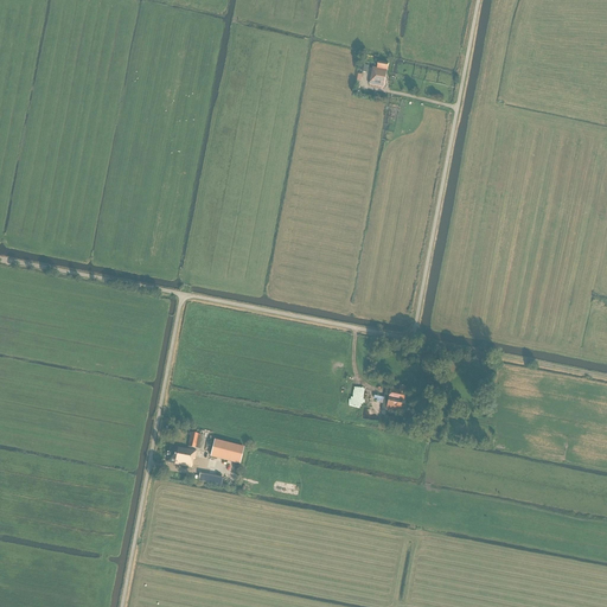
[(377,69),(372,68),(369,85),(384,88),(389,64),(378,62),(377,69)]
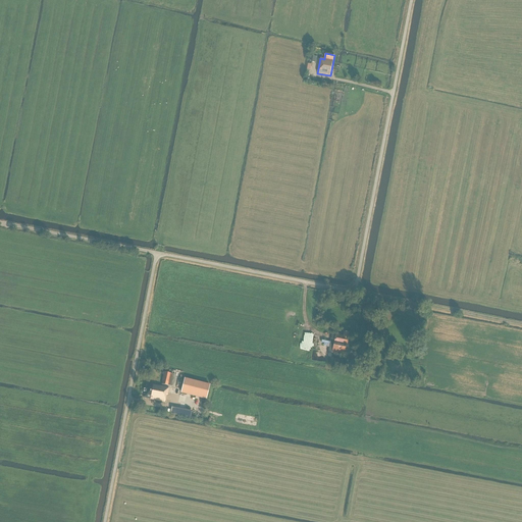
[(312,62),(313,62),(315,62),(316,57),(309,55),(308,63),(307,69),(311,69),(312,62)]
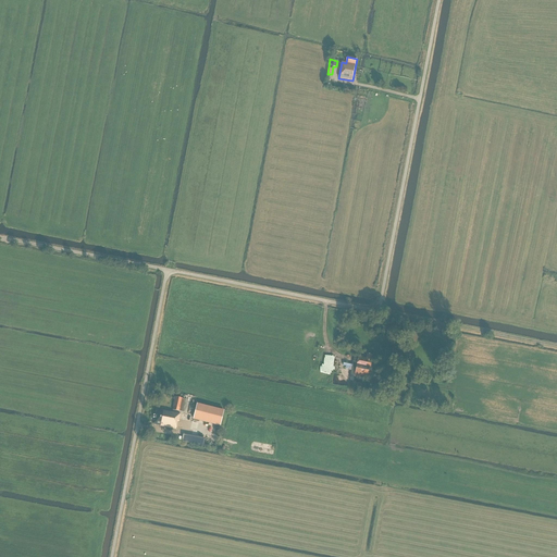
[(370,369),(371,369),(372,360),(373,355),(367,354),(367,358),(355,356),(353,364),(346,363),(345,369),(351,370),(350,375),(368,380),(370,369)]
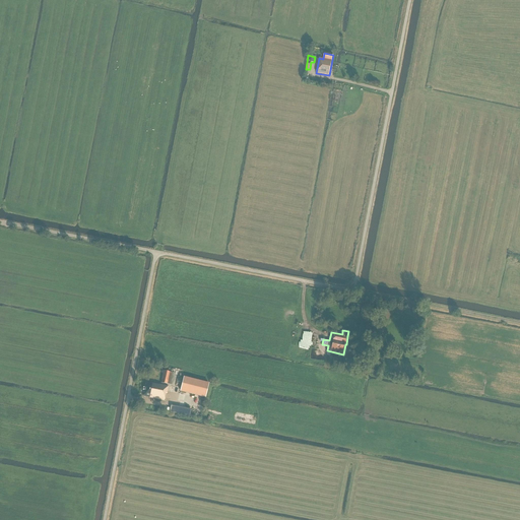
[(347,363),(352,364),(352,366),(356,367),(355,370),(363,371),(364,367),(363,367),(363,361),(347,359),(347,363)]
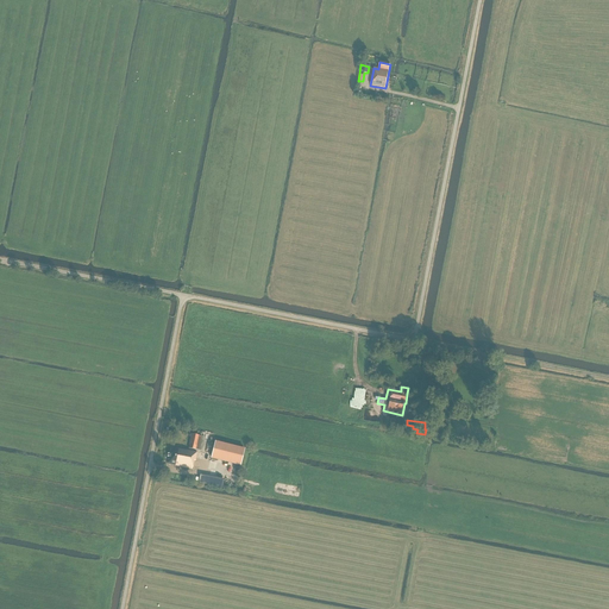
[(201,451),(205,438),(192,434),(189,449),(201,451)]
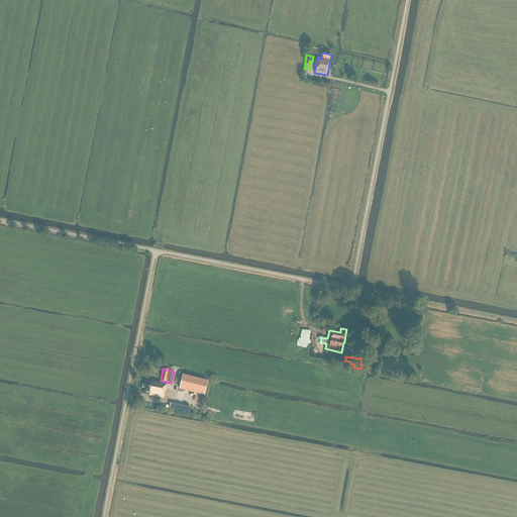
[(208,381),(183,375),(179,390),(204,396),(208,381)]
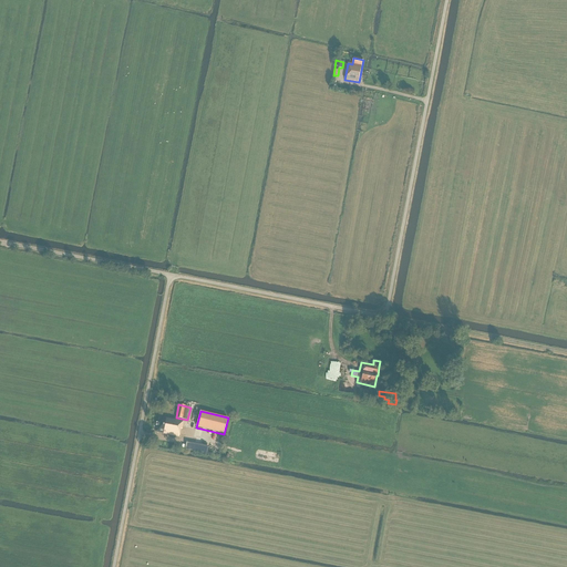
[(182,428),(183,422),(175,420),(160,416),(156,433),(178,437),(181,429),(182,430),(182,428)]
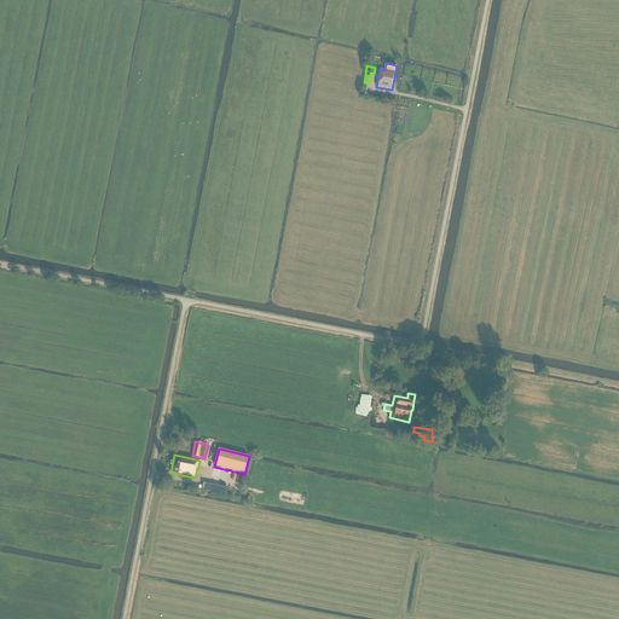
[(203,481),(202,490),(226,495),(229,486),(203,481)]
